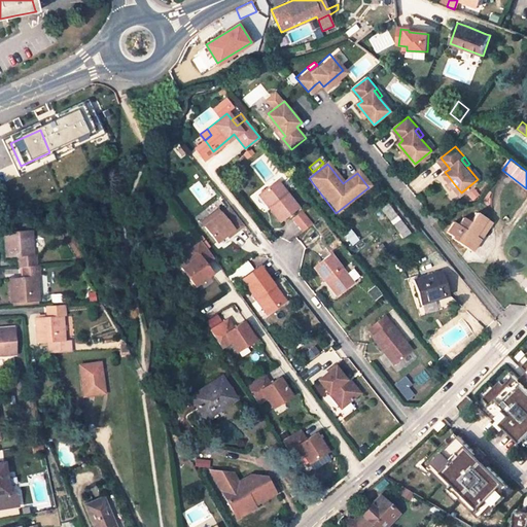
[(269,207),(267,209),(277,222),(295,208),(275,181),(258,194),(269,207)]
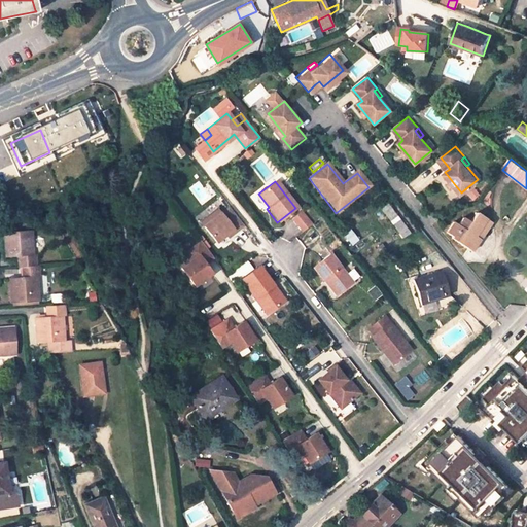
[(409,233),(388,205),(382,210),(402,237),(409,233)]
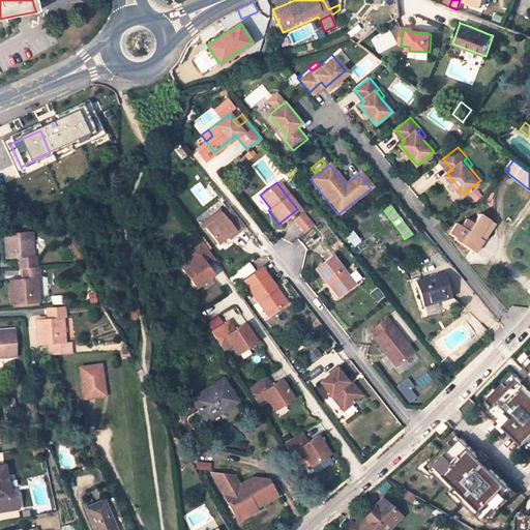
[(227,236),(234,231),(236,234),(245,227),(232,209),(224,216),(218,210),(211,216),(215,221),(205,228),(217,243),(227,236)]
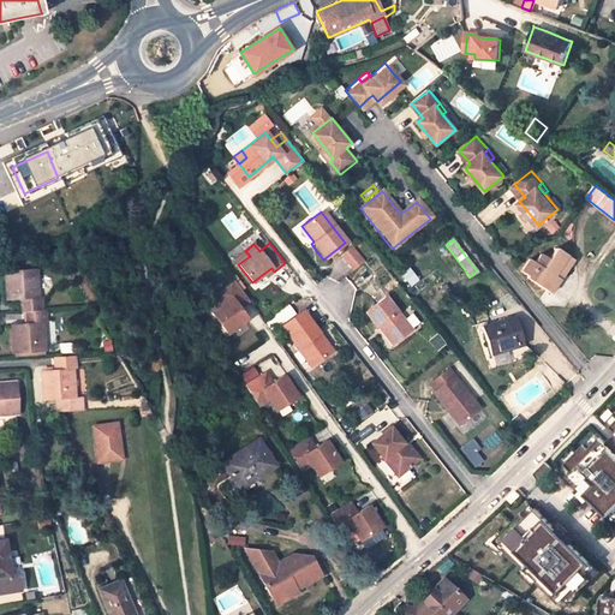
[(352,270),(365,261),(354,245),(340,255),(352,270)]
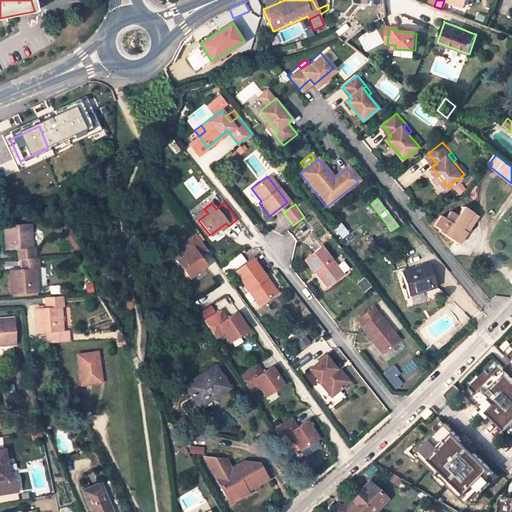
[(458,244),(466,232),(460,229),(471,212),(462,207),(456,216),(450,212),(445,219),(440,216),(433,225),(440,230),(439,232),(458,244)]
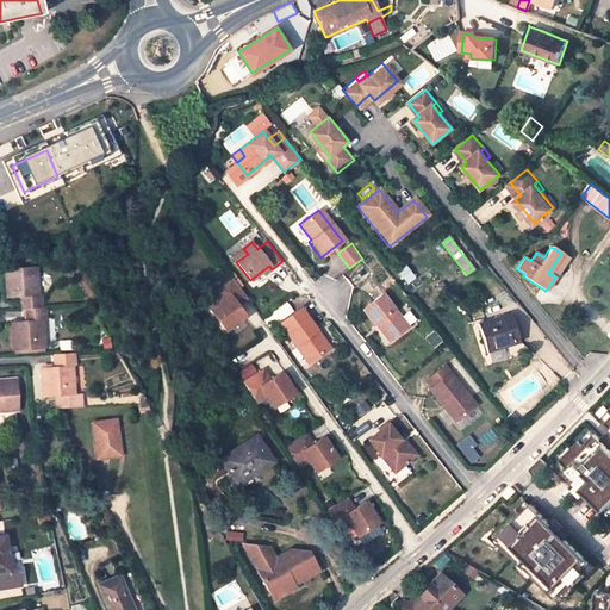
[(248,254),(243,249),(232,257),(236,262),(248,254)]
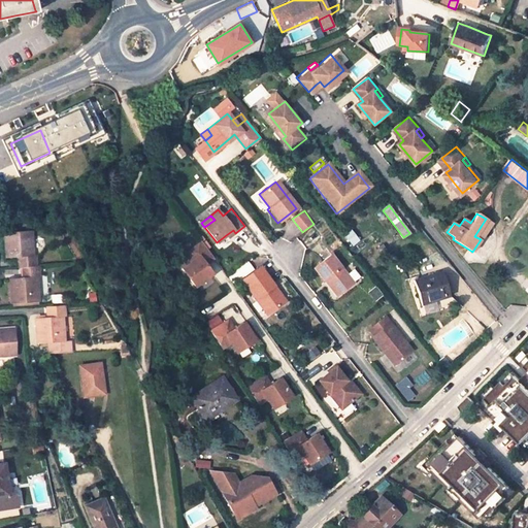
[(474,236),(481,239),(492,223),(486,219),(474,236)]
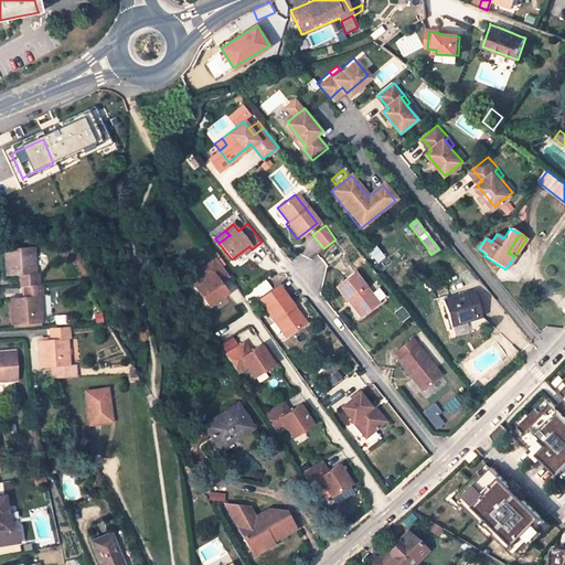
[(379,264),(385,258),(375,244),(368,249),(379,264)]
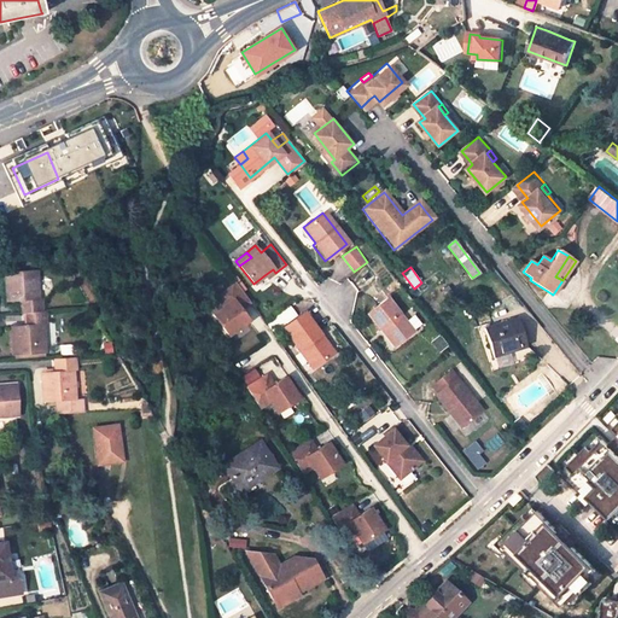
[(25,325),(11,326),(13,356),(45,354),(44,324),(46,324),(45,312),(42,312),(41,298),(39,298),(36,269),(4,273),(6,302),(21,301),(27,301),(28,313),(31,313),(31,324),(25,325)]
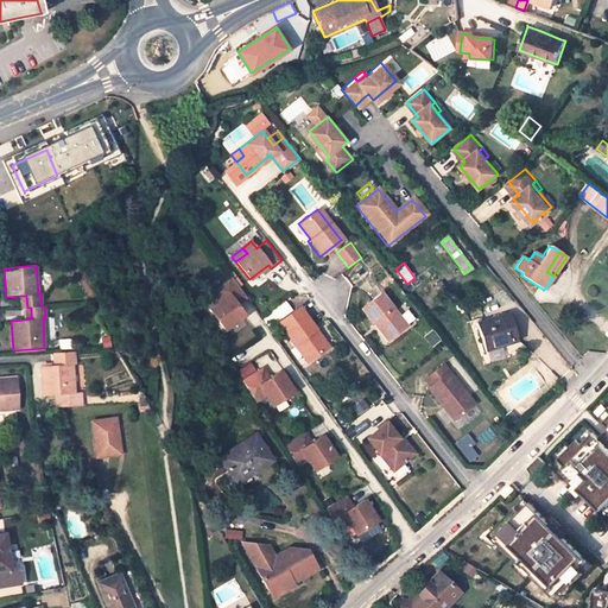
[(246,297),(232,278),(213,291),(220,301),(209,309),(225,329),(244,315),(236,304),(246,297)]
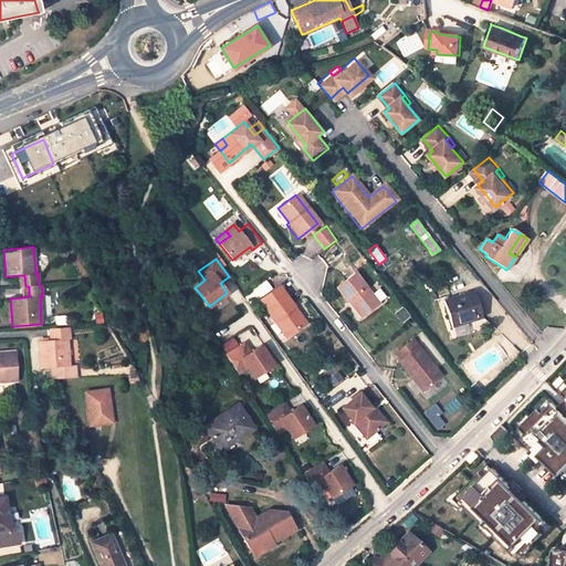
[(380,302),(357,273),(337,287),(350,303),(354,301),(364,314),(380,302)]
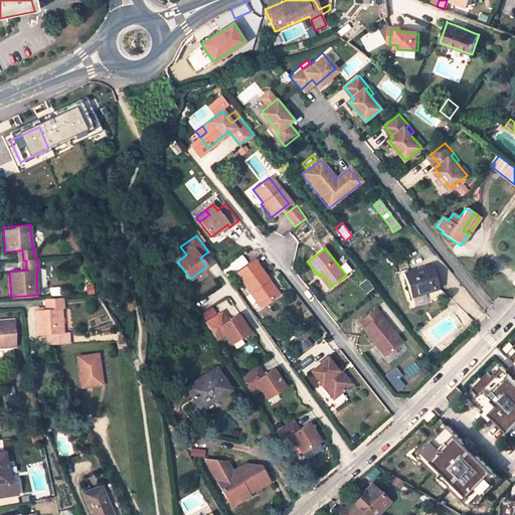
[(248,261),(254,269),(260,266),(253,258),(248,261)]
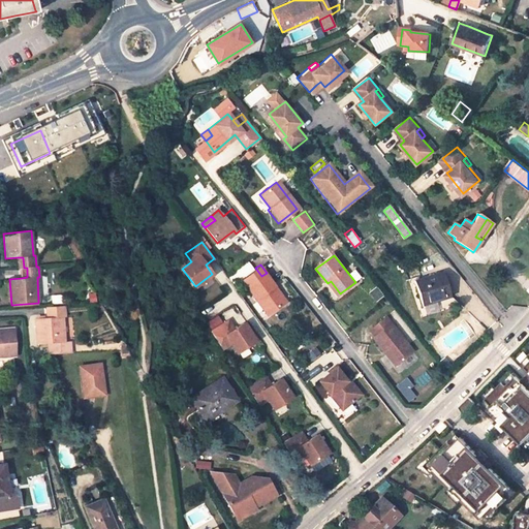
[(241,278),(266,312),(285,299),(277,287),(273,290),(269,283),(273,281),(267,273),(261,276),(255,268),(241,278)]
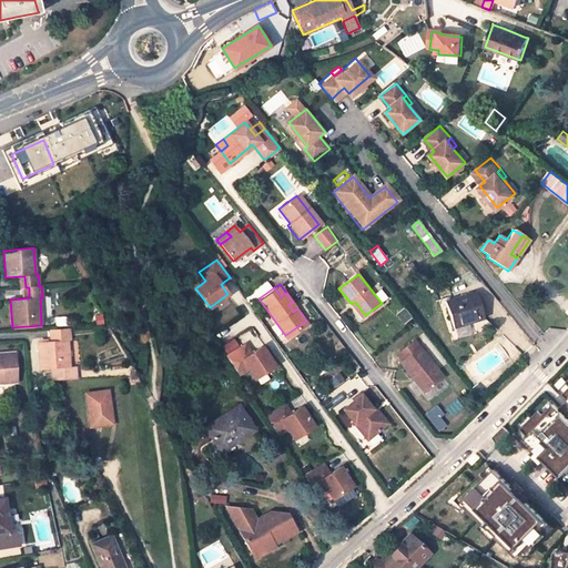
[(255,295),(252,291),(245,296),(247,300),(255,295)]
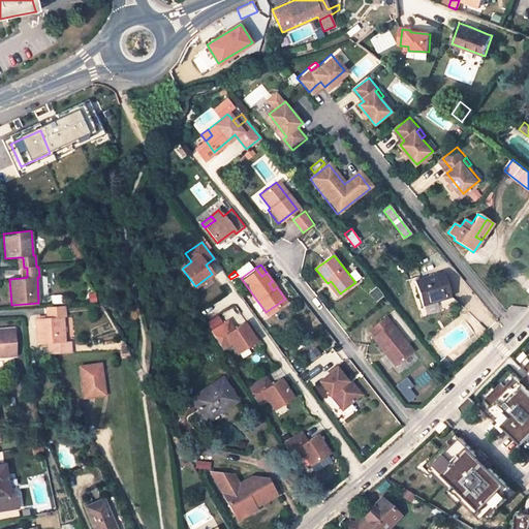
[(441,272),(414,281),(423,306),(450,297),(442,273),(441,272)]
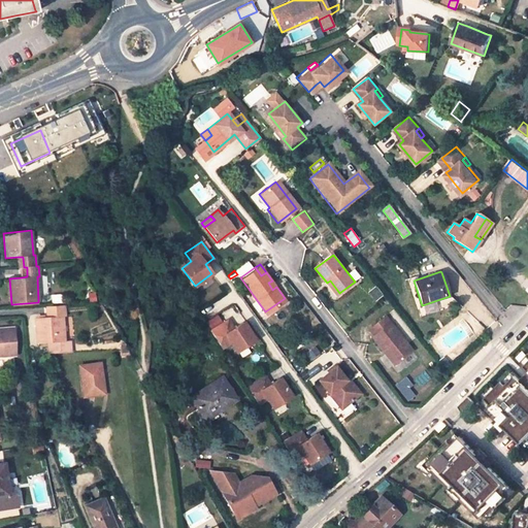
[(47,342),(48,355),(72,354),(71,340),(64,341),(63,317),(65,316),(65,305),(53,306),(53,317),(47,317),(35,318),(37,343),(47,342)]
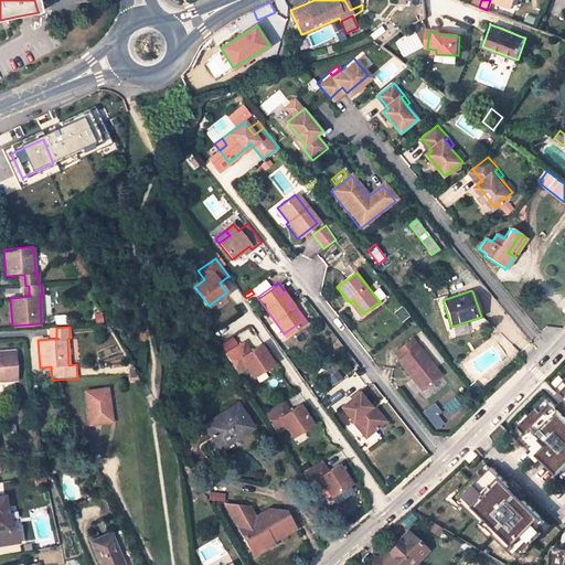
[(408,372),(414,369),(426,384),(440,373),(414,337),(395,351),(401,358),(400,360),(408,372)]
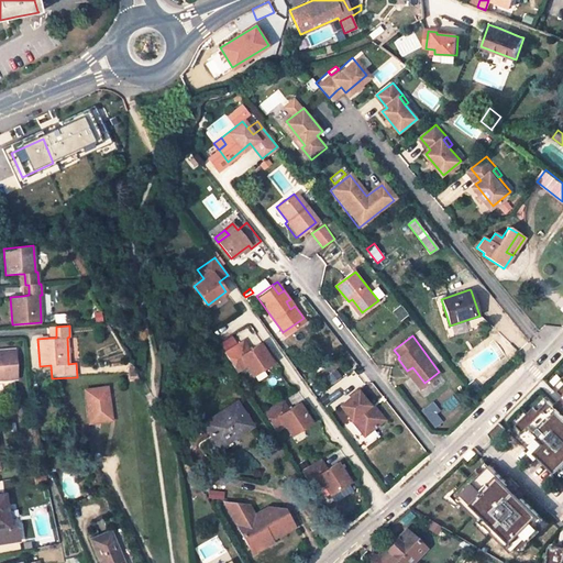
[(243,341),(224,353),(236,372),(246,365),(252,375),(272,363),(260,343),(250,350),(243,341)]
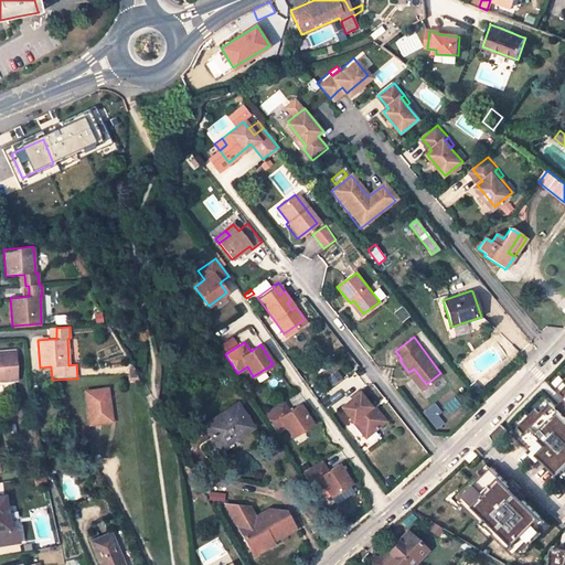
[(0,381),(18,380),(16,351),(0,351),(0,381)]
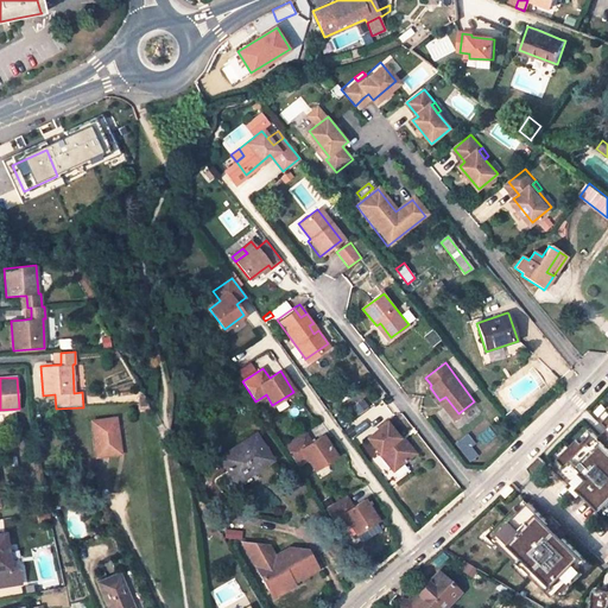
[(500,397),(495,390),(486,396),(492,404),(500,397)]
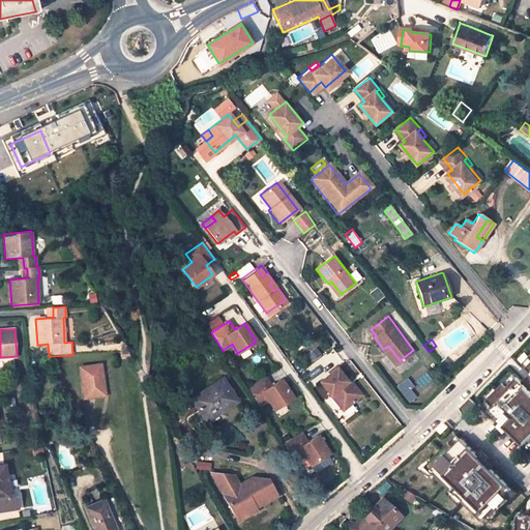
[(400,360),(388,346),(383,349),(395,363),(400,360)]
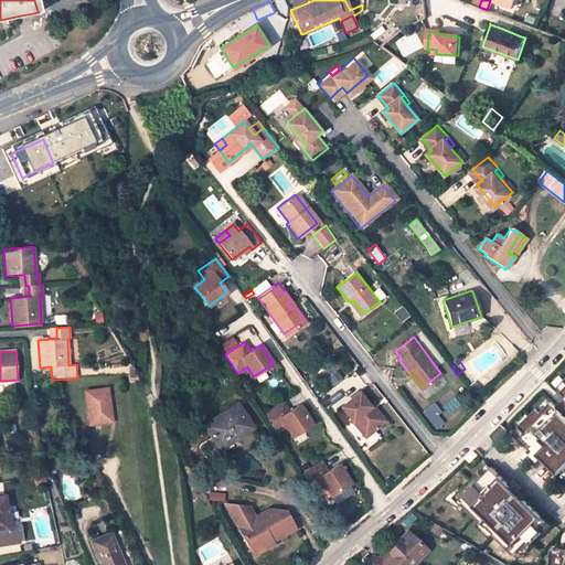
[(477,382),(468,388),(473,395),(481,390),(477,382)]
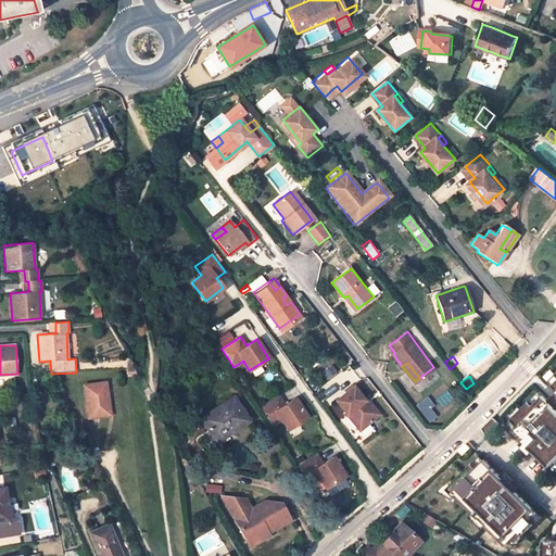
[(105,382),(84,386),(88,417),(110,415),(105,382)]
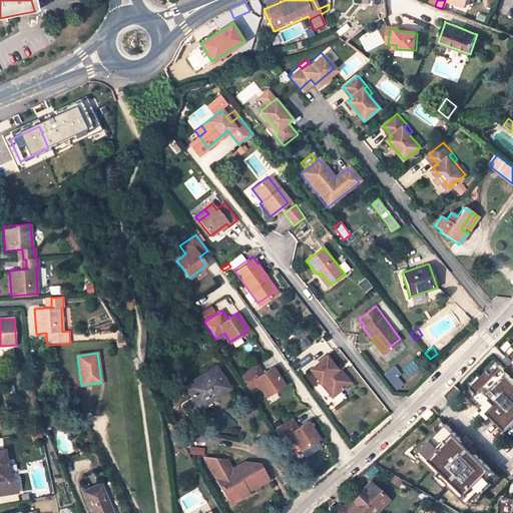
[(340,372),(329,357),(311,371),(333,399),(348,387),(338,374),(340,372)]
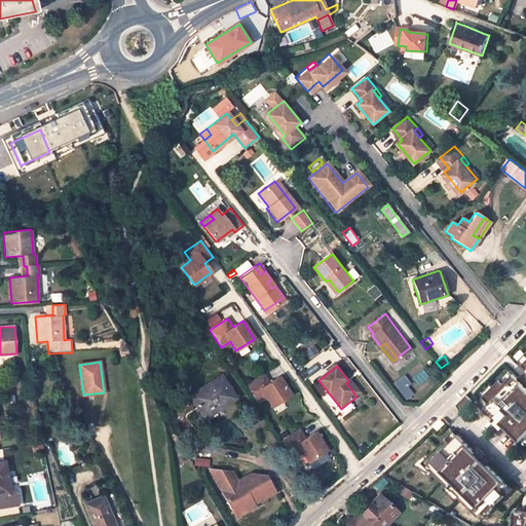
[(305,369),(300,373),(304,378),(309,375),(305,369)]
